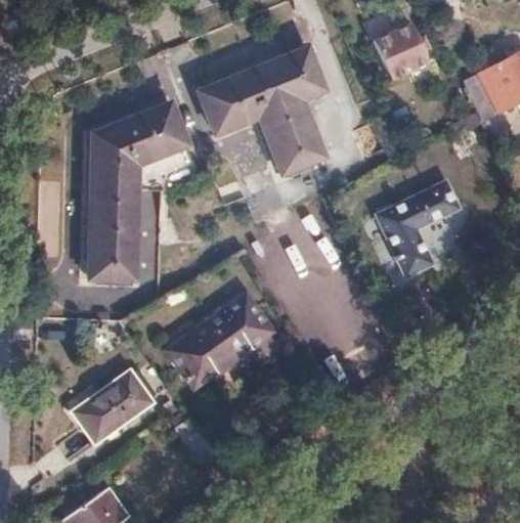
[(430,0),(433,8),(459,0),(430,0)]
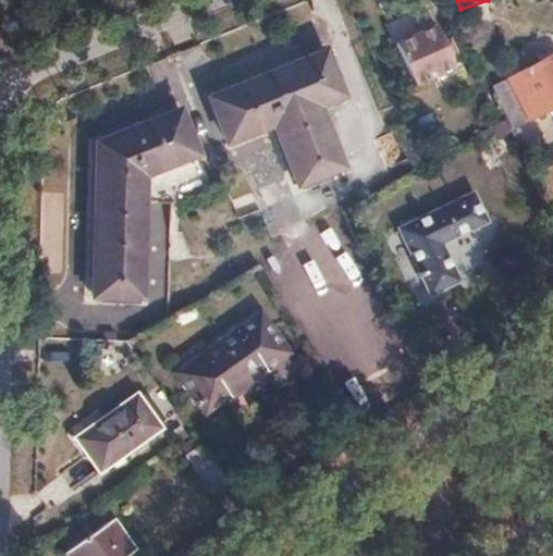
[(439,25),(398,44),(417,84),(427,103),(466,85),(457,65),(439,25)]
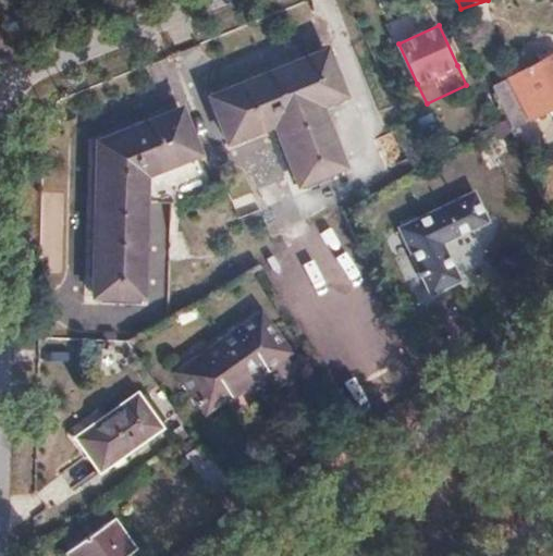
[(326,51),(210,98),(226,140),(273,122),(298,183),(341,165),(317,103),(342,94),(326,51)]
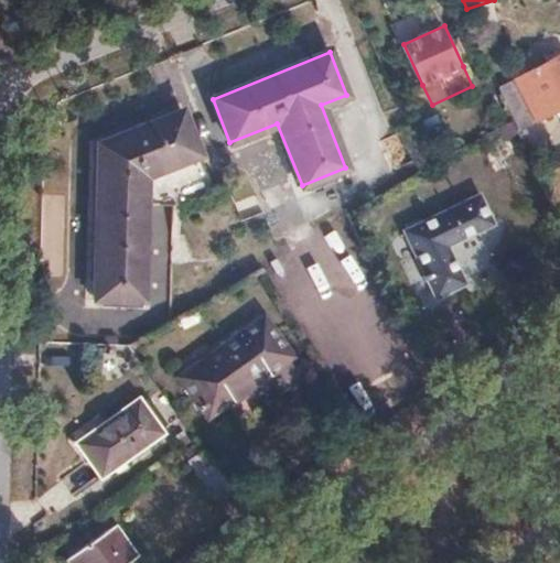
[(559,52),(508,77),(529,122),(559,107),(559,52)]
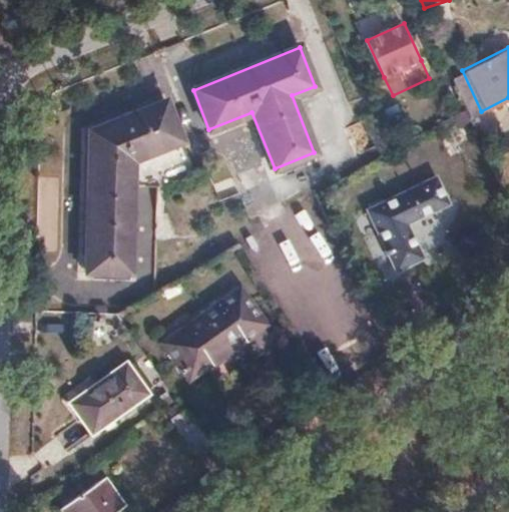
[(164,65),(172,63),(170,53),(133,62),(143,102),(172,95),(164,65)]
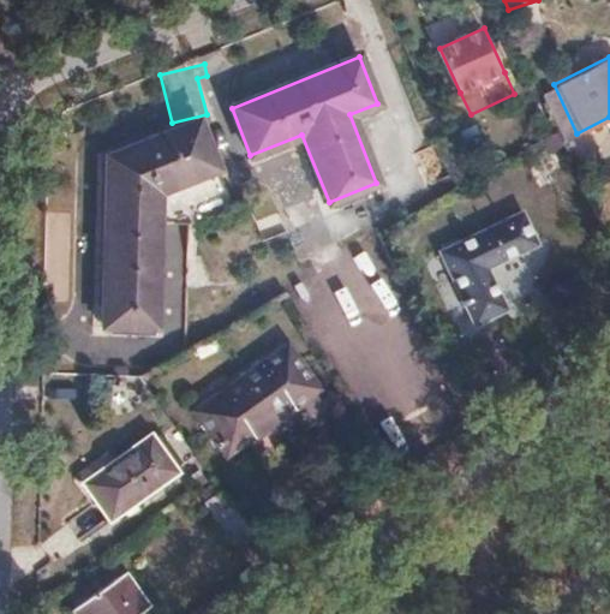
[(111,158),(106,325),(156,327),(160,191),(219,168),(201,121),(111,158)]
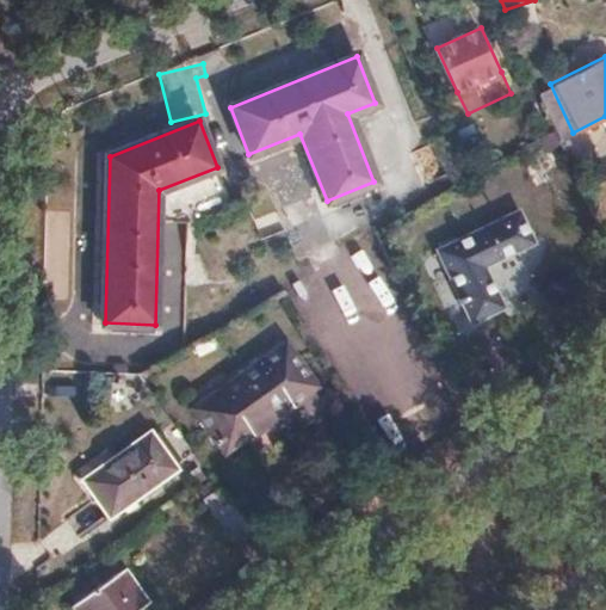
[(521,214),(440,253),(472,324),(504,309),(484,270),(536,245),(521,214)]
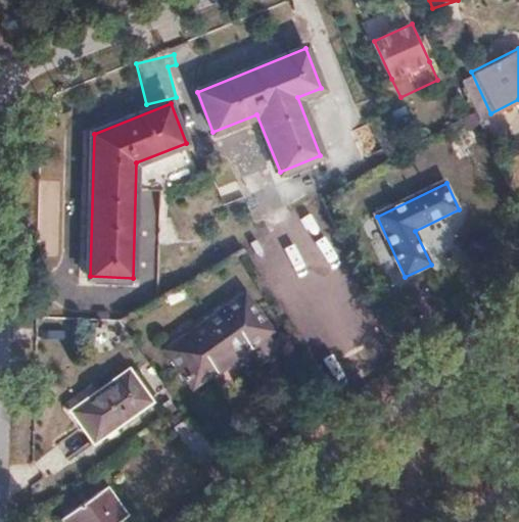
[(246,295),(167,350),(193,388),(273,332),(246,295)]
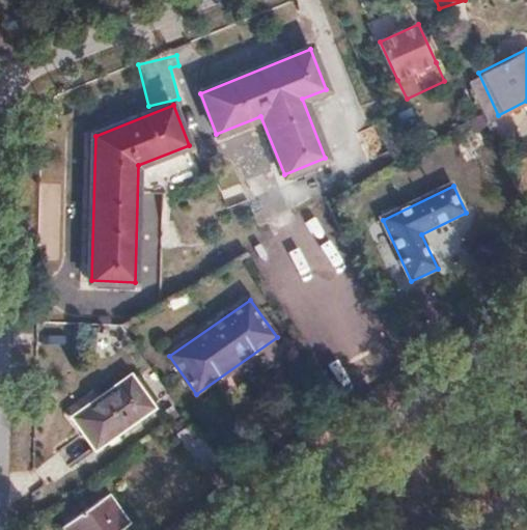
[(132,375),(74,417),(96,449),(156,408),(132,375)]
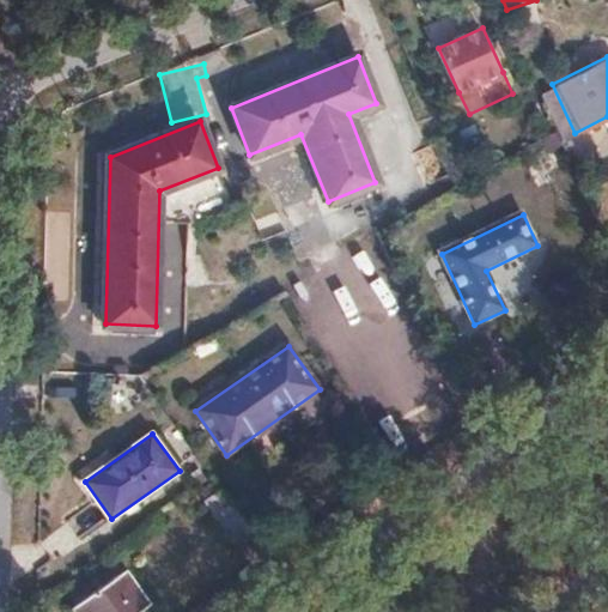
[(223,490),(206,502),(237,544),(254,533),(223,490)]
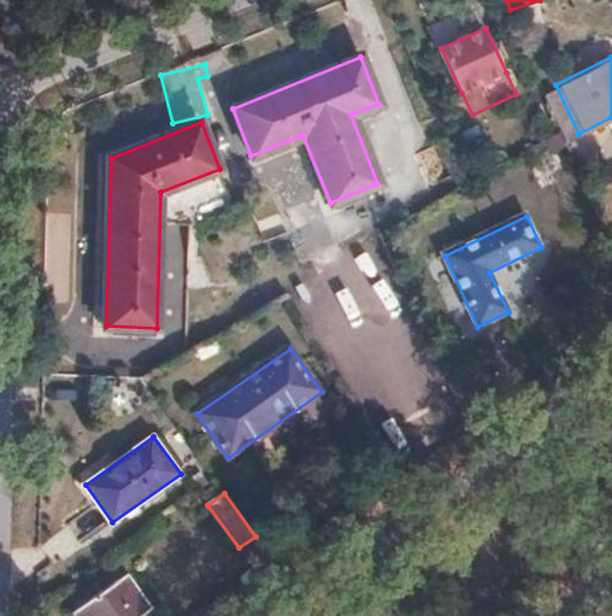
[(127,574),(72,611),(75,615),(142,615),(151,610),(127,574)]
